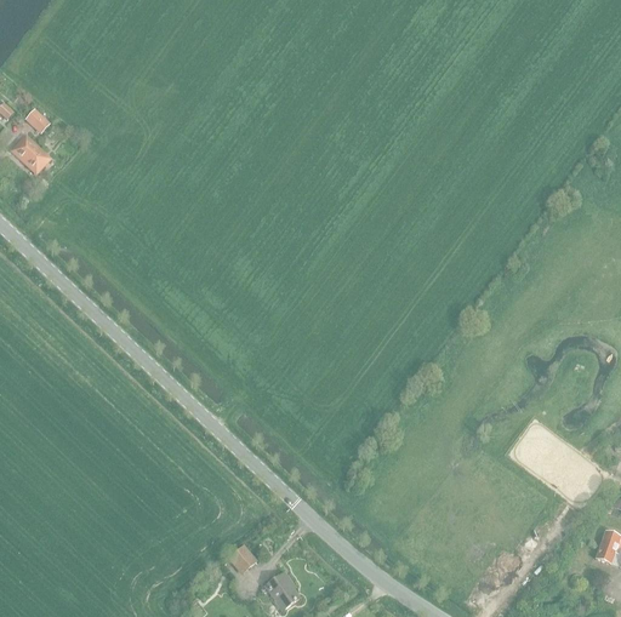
[(24,118),(39,132),(49,123),(33,108),(24,118)]
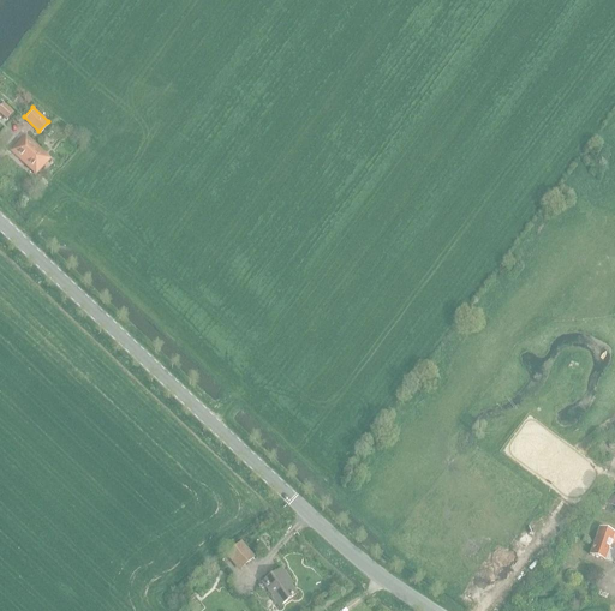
[(10,148),(36,172),(51,156),(25,131),(10,148)]
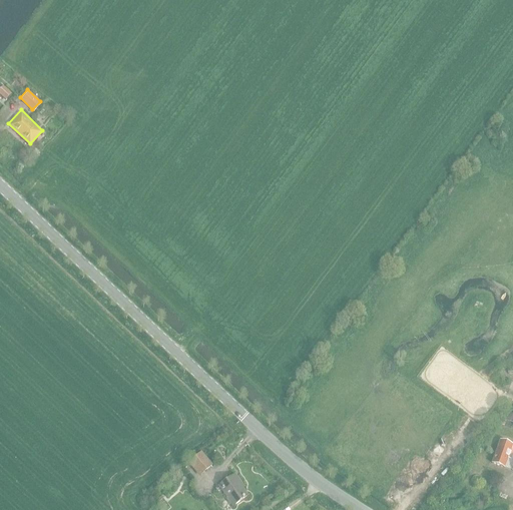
[(498,444),(492,461),(504,465),(512,468),(512,443),(500,438),(498,444)]
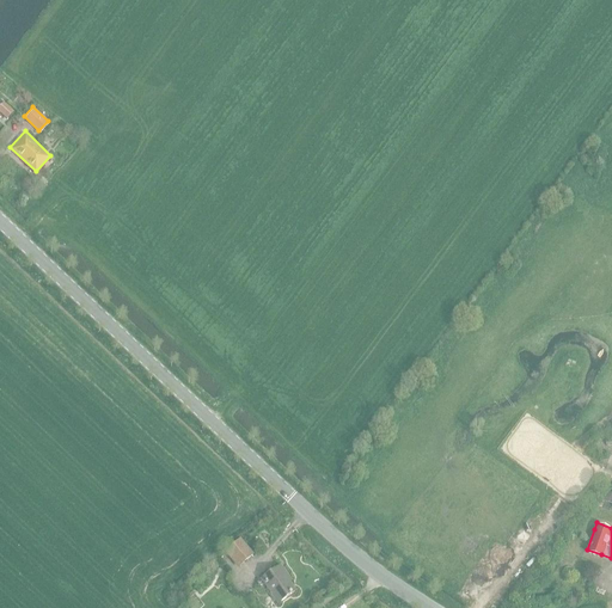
[(246,532),(242,536),(254,548),(259,544),(246,532)]
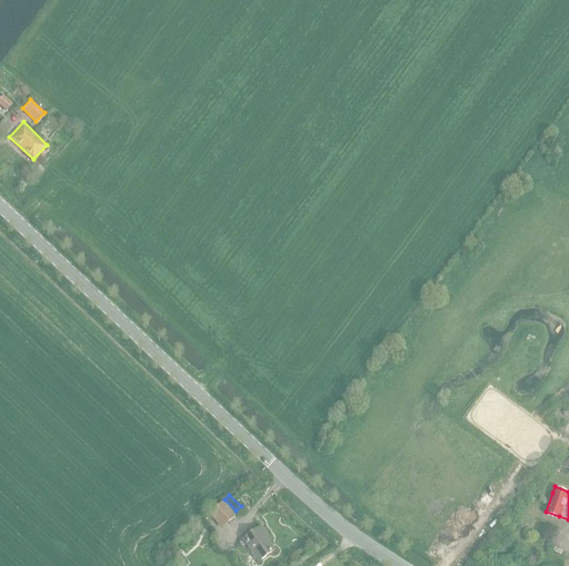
[(222,500),(210,510),(221,524),(233,514),(222,500)]
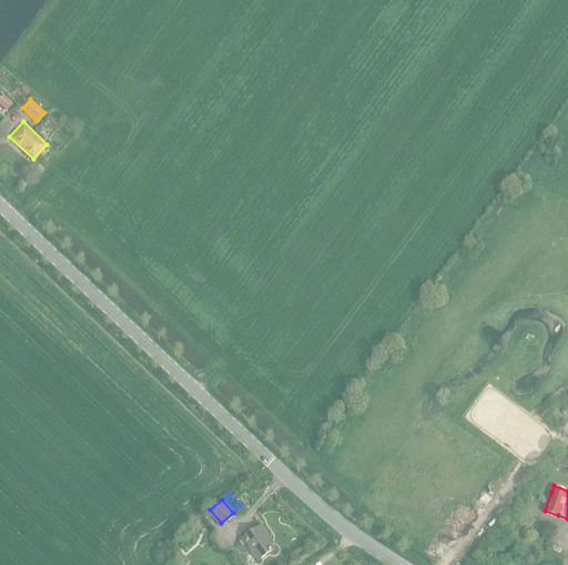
[(243,535),(259,557),(273,547),(263,534),(265,532),(260,524),(243,535)]
